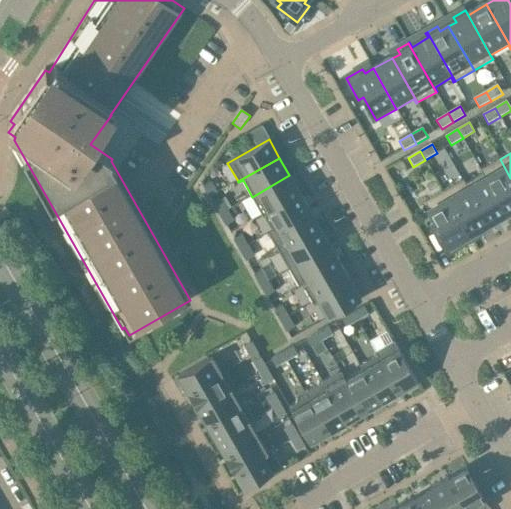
[(510,178),(500,159),(481,170),(507,214),(510,212),(510,178)]
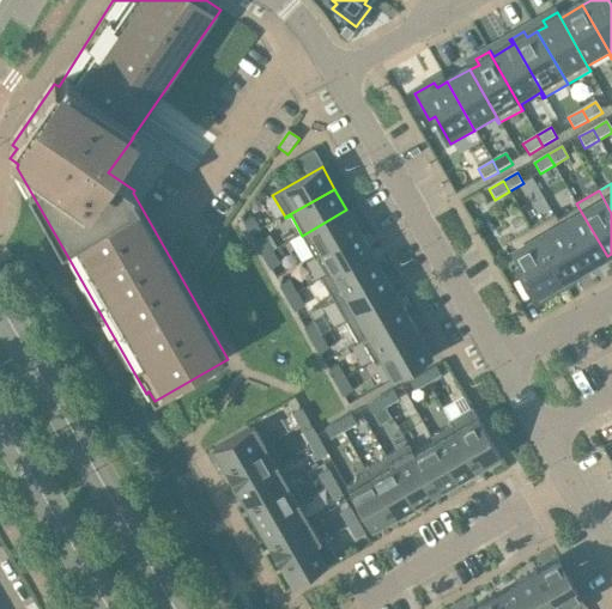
[(556,215),(553,217),(585,269),(607,256),(576,203),(575,205),(577,209),(558,220),(556,215)]
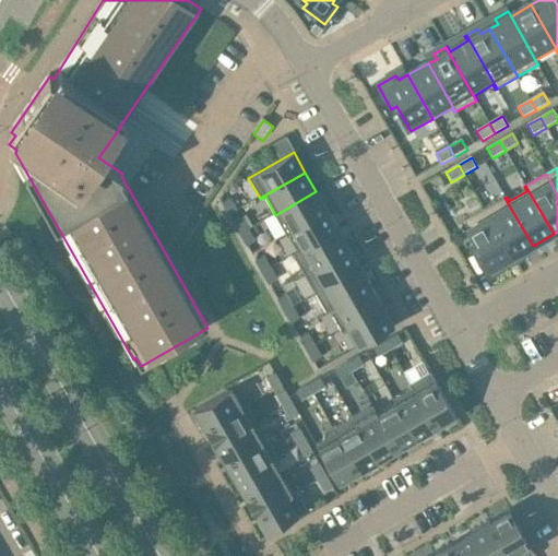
[(286,234),(328,211),(316,191),(275,215),(286,234)]
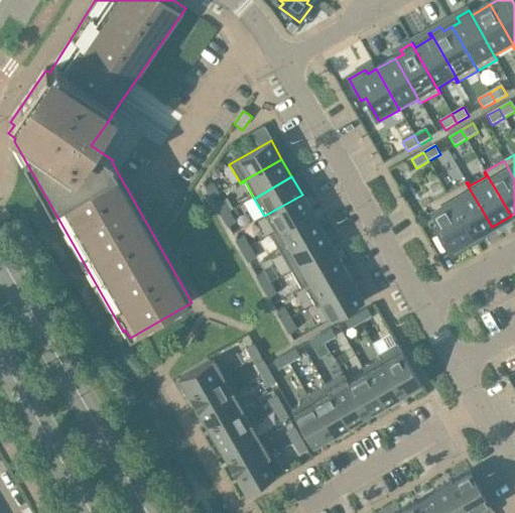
[(466,182),(447,193),(473,238),(492,227),(466,182)]
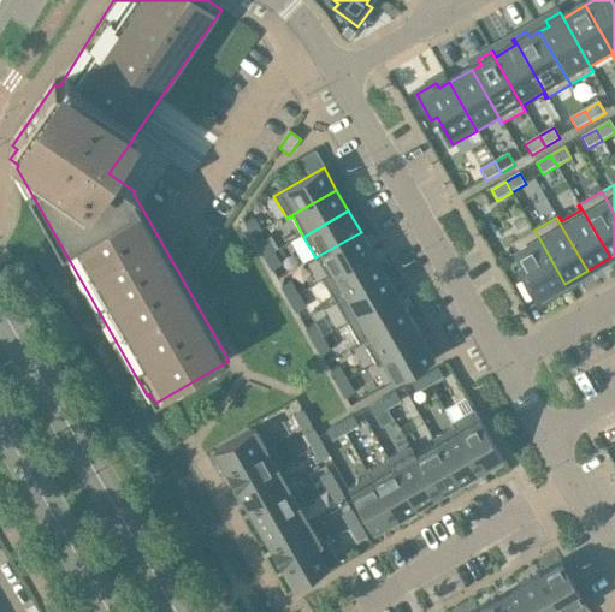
[(253,238),(261,232),(254,220),(246,225),(253,238)]
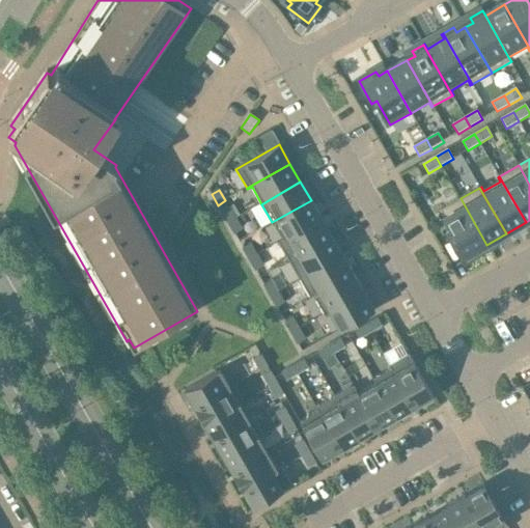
[(461,198),(440,211),(456,240),(451,242),(464,265),(481,254),(478,250),(486,245),(461,198)]
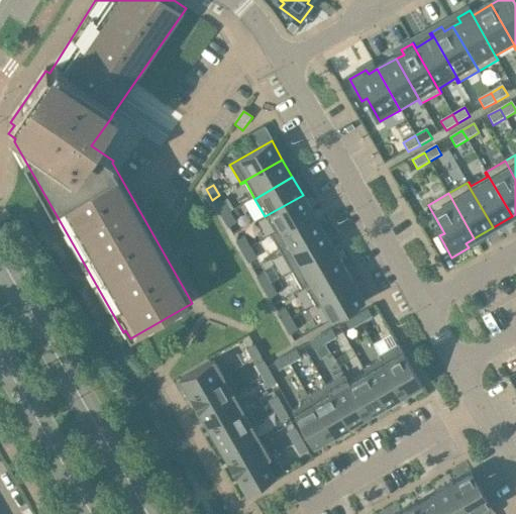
[(271,237),(313,213),(303,195),(265,216),(275,233),(271,236),(271,237)]
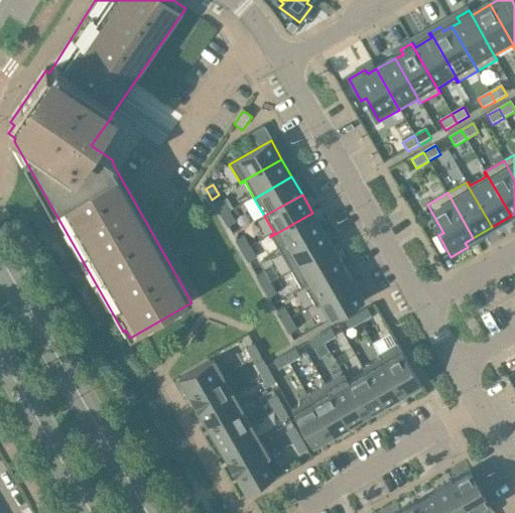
[(216,207),(222,217),(229,213),(223,202),(216,207)]
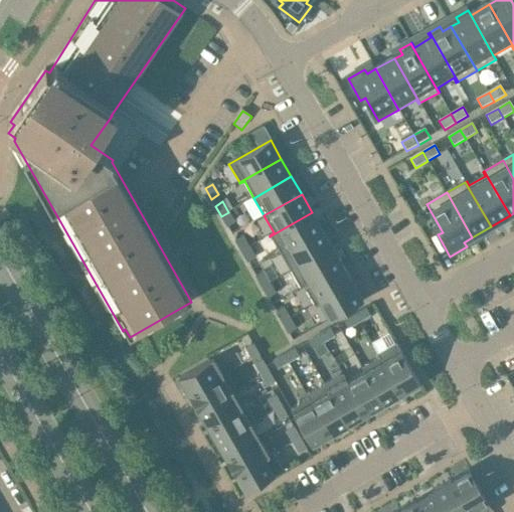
[(235,223),(228,212),(221,216),(227,227),(235,223)]
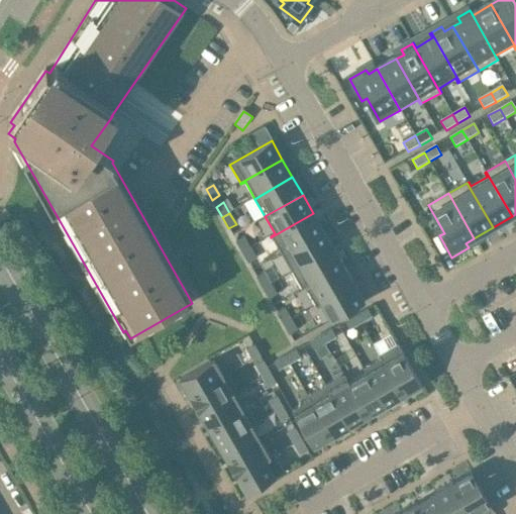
[(282,254),(323,231),(313,213),(271,237),(282,254)]
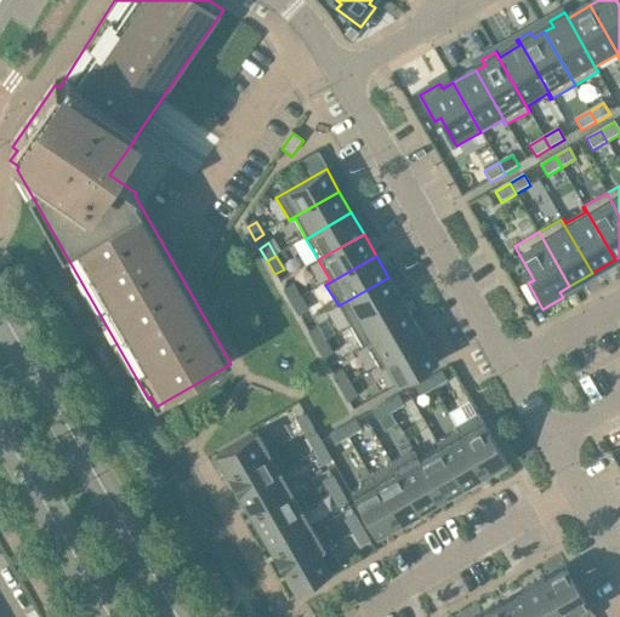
[(351,327),(400,298),(388,278),(339,306),(351,327)]
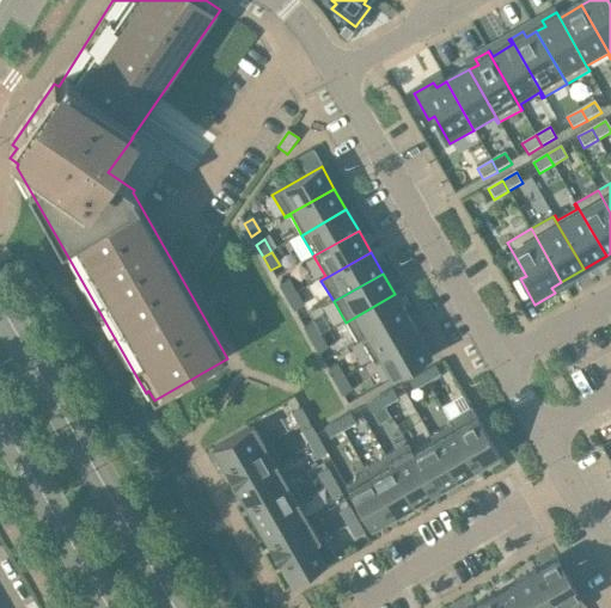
[(280,287),(287,300),(297,294),(289,282),(280,287)]
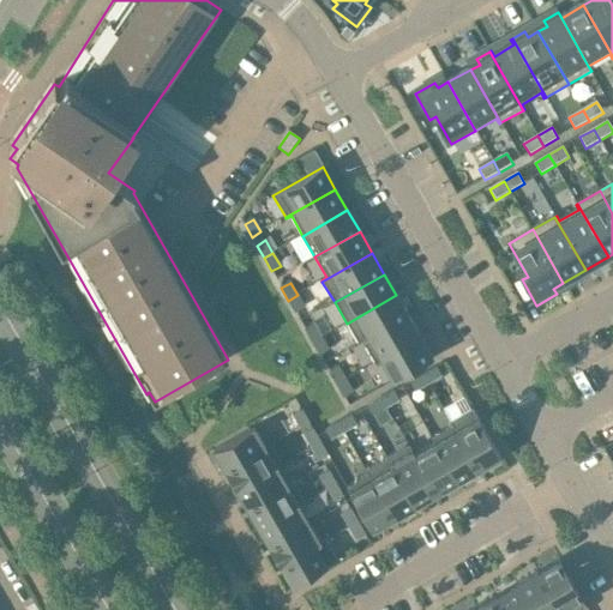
[(305,308),(298,295),(288,301),(296,314),(305,308)]
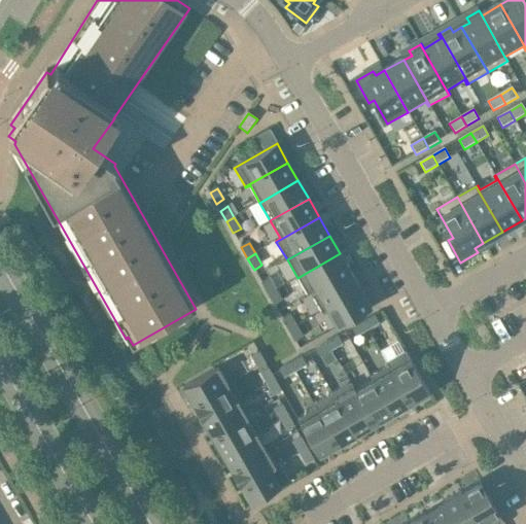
[(308,297),(350,272),(340,253),(297,278),(308,297)]
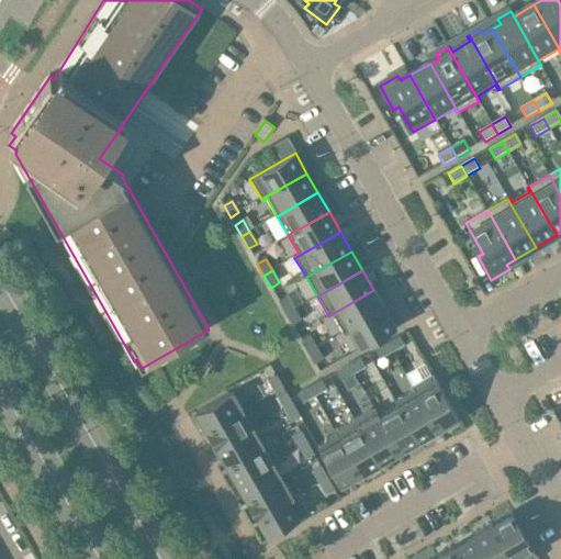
[(344,333),(384,310),(373,290),(328,316),(328,317),(334,314),(344,333)]
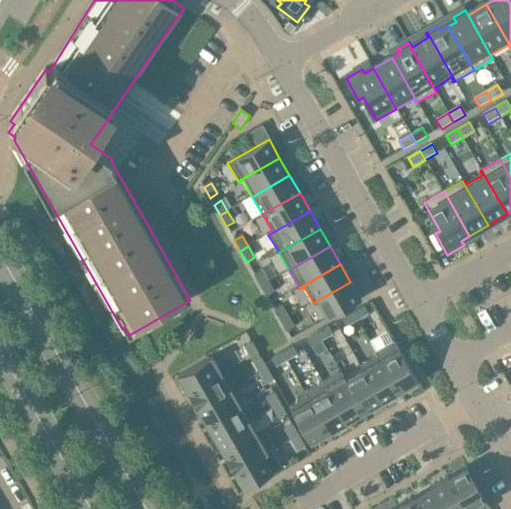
[(254,275),(261,286),(268,282),(262,271),(254,275)]
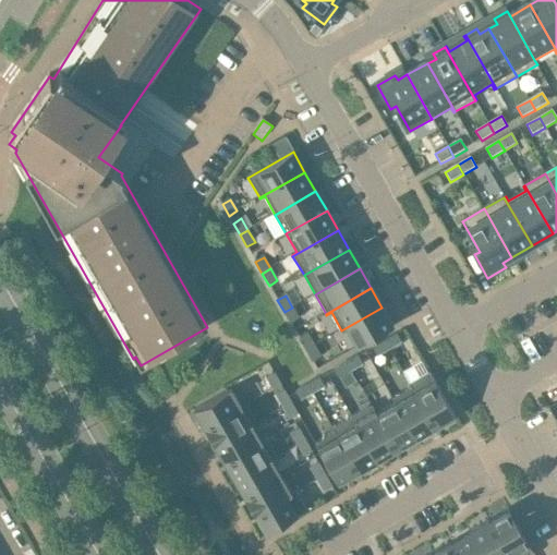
[(299,320),(292,308),(285,312),(291,324),(299,320)]
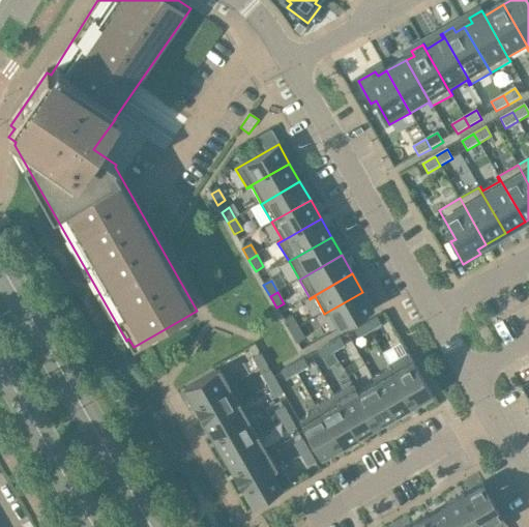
[(374,311),(362,292),(324,314),(325,315),(329,312),(340,330),(374,311)]
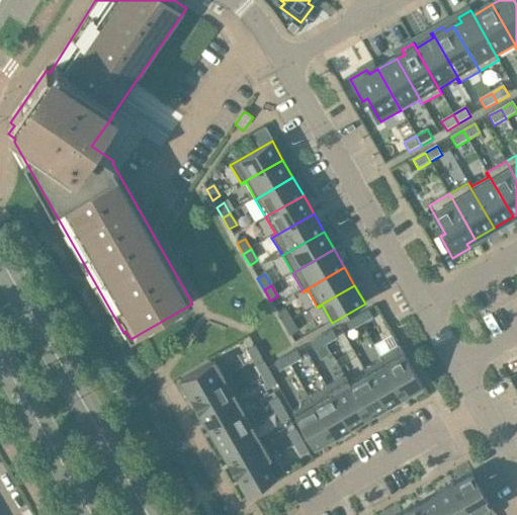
[(278,315),(284,326),(291,321),(285,310),(278,315)]
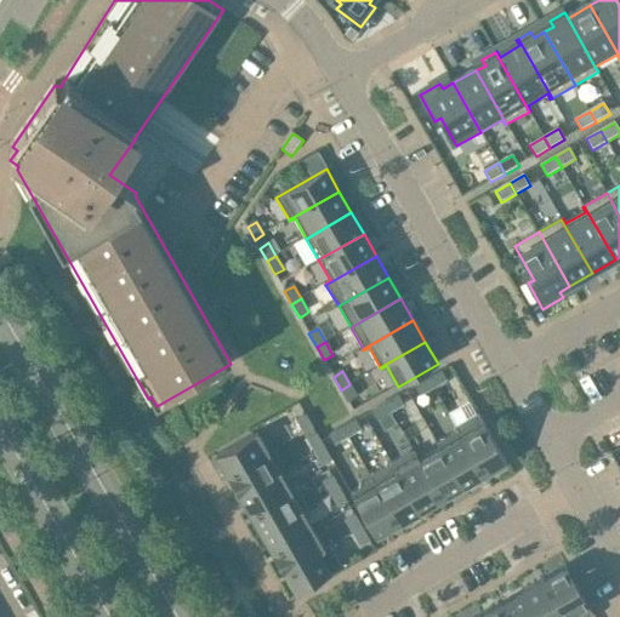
[(442,372),(428,381),(434,389),(447,382),(442,372)]
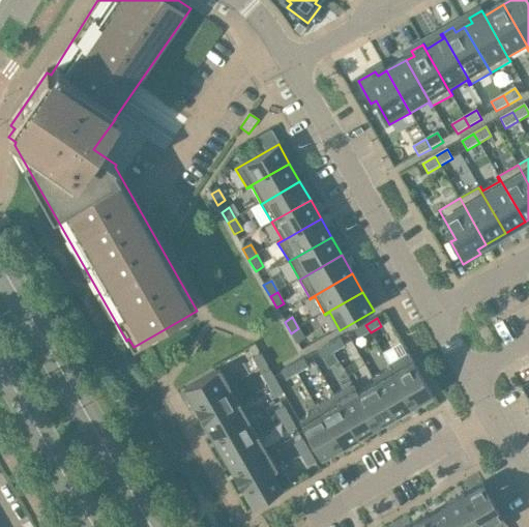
[(371,332),(365,325),(355,331),(359,339),(371,332)]
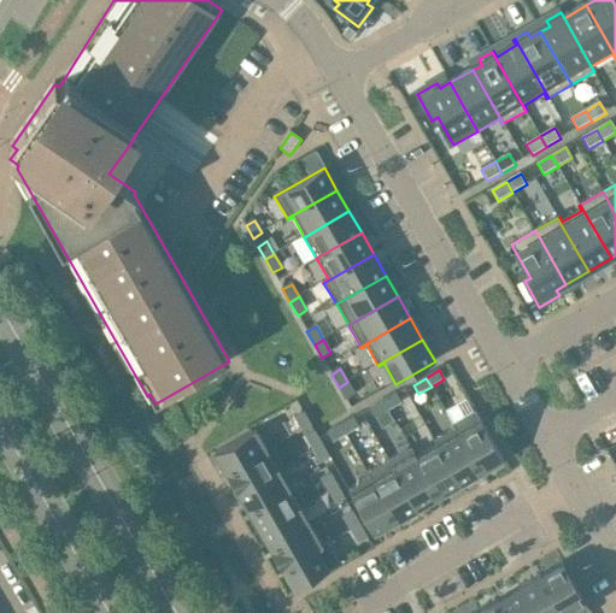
[(355,395),(347,382),(339,388),(346,400),(355,395)]
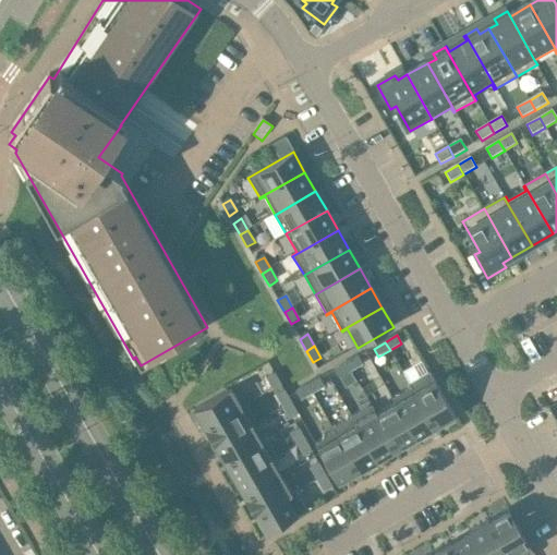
[(363,365),(359,358),(347,364),(351,372),(363,365)]
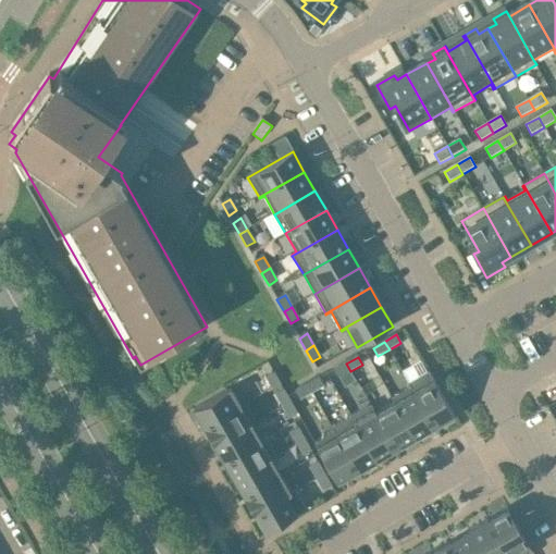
[(350,371),(346,364),(334,370),(338,379),(350,371)]
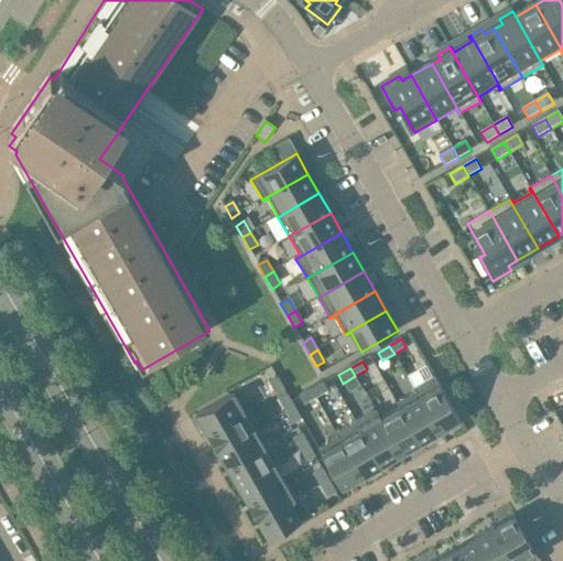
[(434,377),(414,388),(441,434),(461,422),(434,377)]
